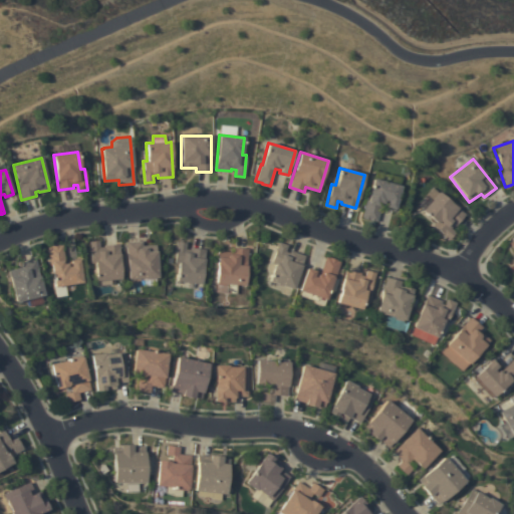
[(401,186),(395,211),(386,209),(388,201),(384,201),(383,204),(379,203),(377,209),(380,209),(376,222),(361,218),(366,201),(367,202),(373,179),(401,186)]
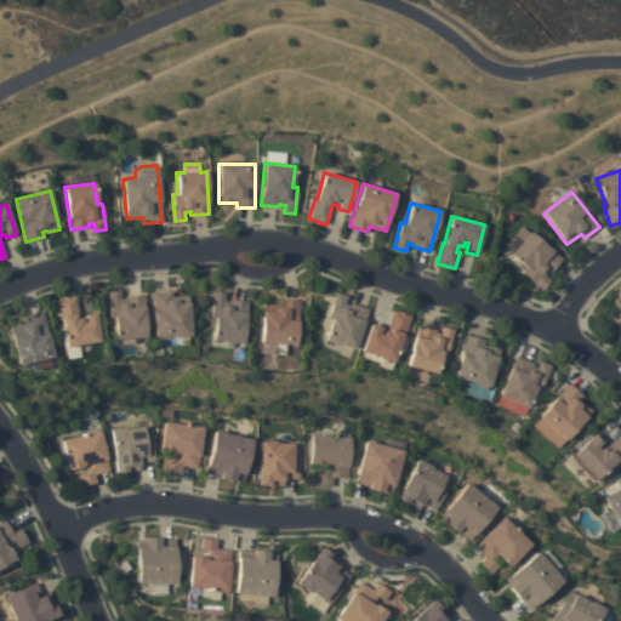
[(562,258),(550,273),(547,272),(543,277),(550,281),(543,289),(523,273),(527,268),(510,255),(522,240),(516,235),(523,227),(562,258)]
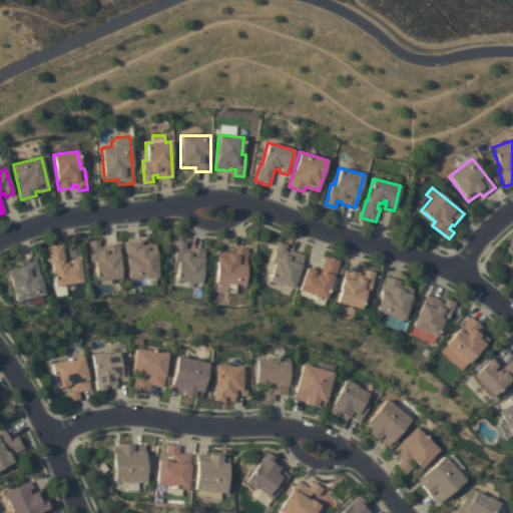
[(118,243),(120,279),(95,281),(94,263),(90,263),(89,241),(99,240),(99,247),(103,246),(103,244),(118,243)]
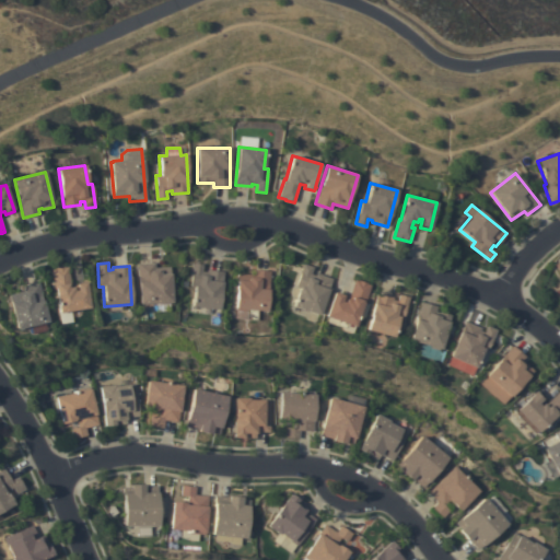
[(137,264),(154,263),(155,268),(170,267),(172,302),(171,302),(139,304),(137,264)]
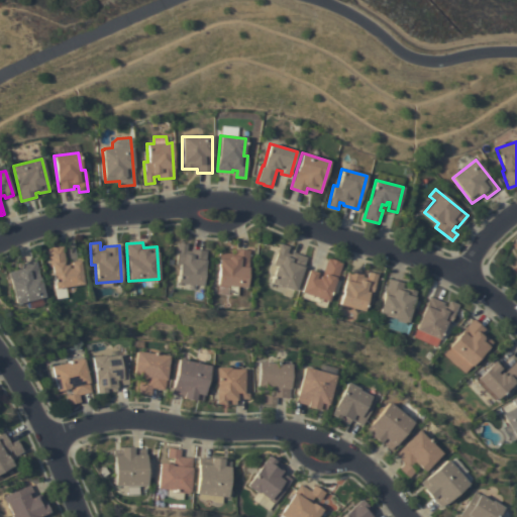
[(178,243),(188,244),(187,250),(191,251),(191,249),(205,250),(202,286),(177,283),(179,265),(176,265),(178,243)]
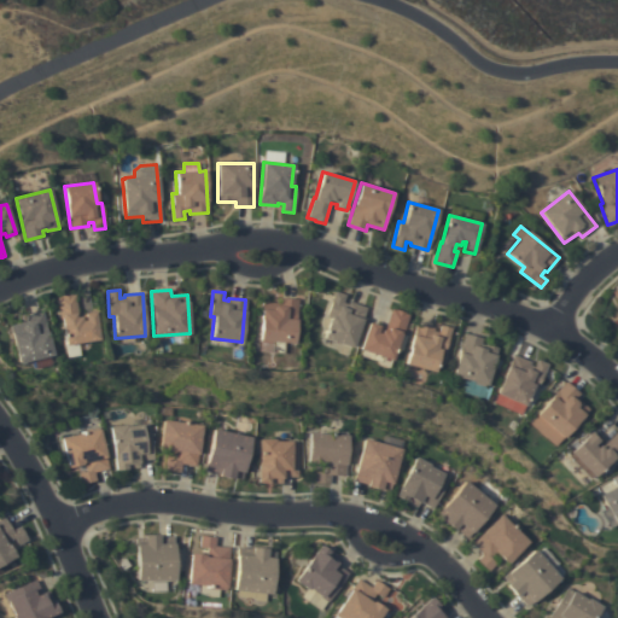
[(366,308),(353,348),(324,338),(330,318),(326,316),(332,299),(334,291),(345,295),(343,303),(348,304),(349,302),(366,308)]
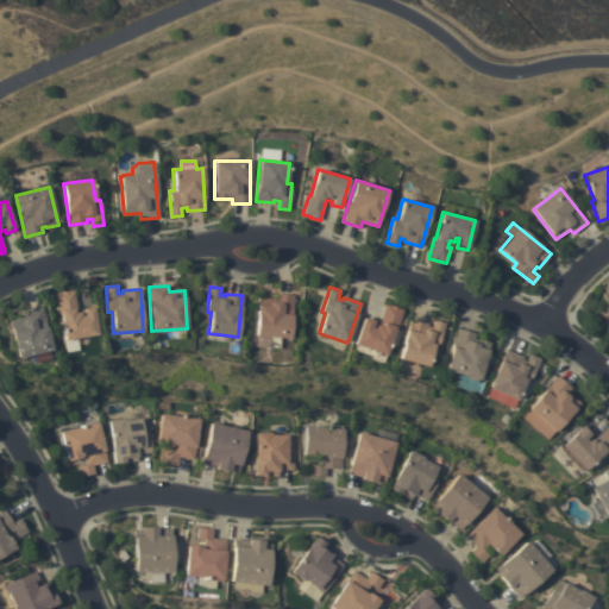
[(98,334),(76,338),(79,351),(66,352),(60,314),(56,293),(60,293),(60,292),(70,289),(70,290),(74,290),(77,313),(80,313),(80,316),(83,315),(82,308),(94,307),(98,334)]
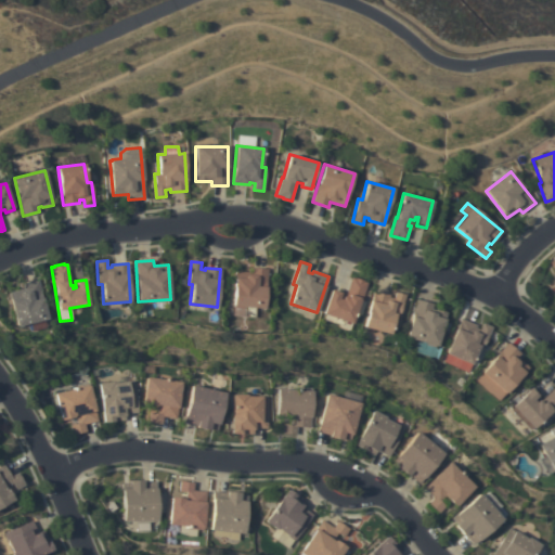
[(268,269),(267,287),(266,287),(263,309),(255,308),(254,318),(243,317),(244,308),(234,307),(234,306),(233,306),(236,271),(250,272),(252,268),(268,269)]
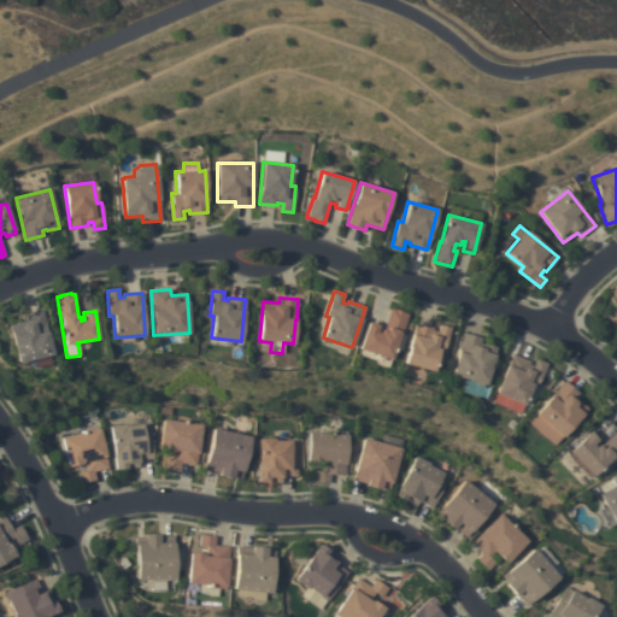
[(385,327),(391,309),(394,310),(395,309),(405,312),(405,313),(409,315),(401,335),(400,334),(392,360),(380,357),(378,362),(369,358),(371,353),(359,348),(368,322),(385,327)]
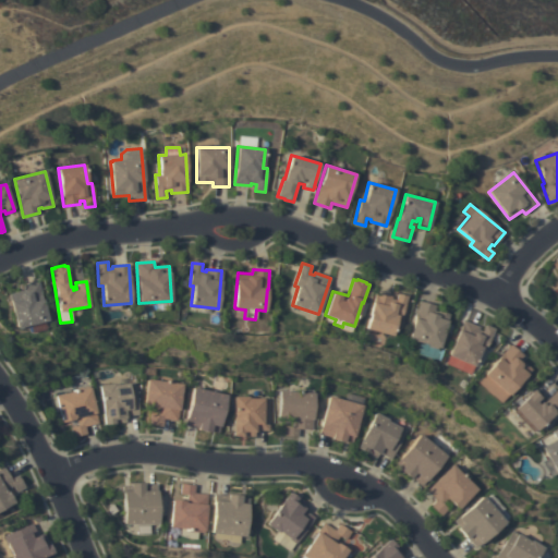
[(38,281),(48,320),(16,328),(9,293),(23,290),(22,286),(38,281)]
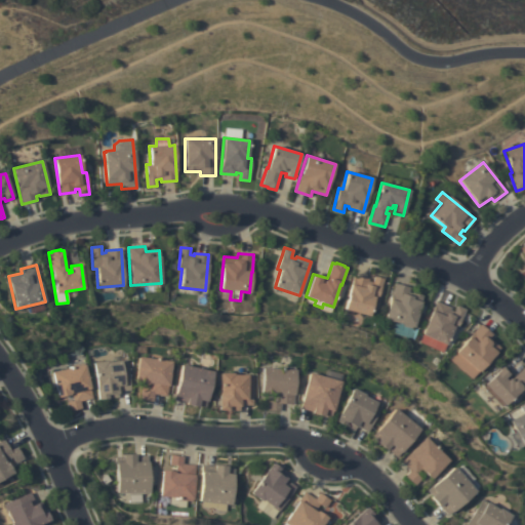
[(354,275),(368,279),(368,281),(372,282),(374,276),(384,279),(377,299),(373,298),(369,316),(345,310),(354,275)]
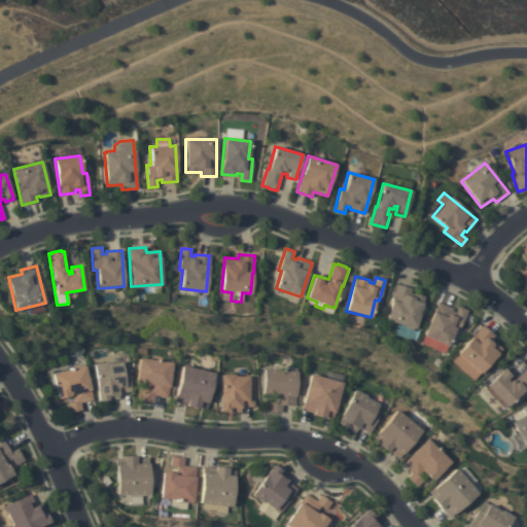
[(396,284),(412,288),(410,293),(413,294),(414,293),(424,296),(415,328),(414,328),(414,329),(405,326),(405,325),(386,320),(396,284)]
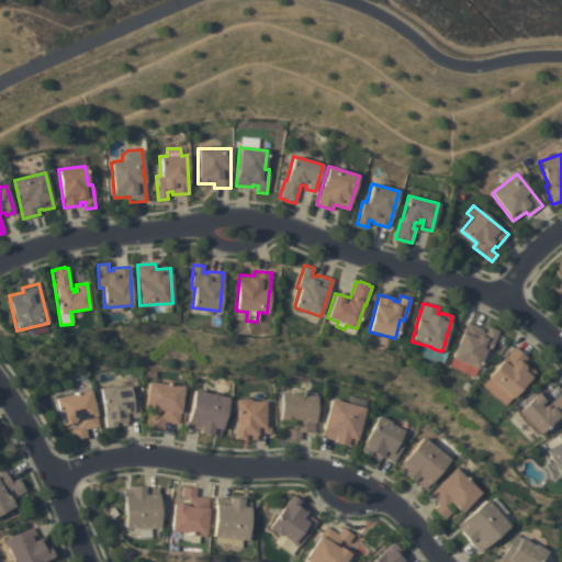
[(467,323),(483,329),(482,332),(485,334),(489,327),(498,332),(489,353),(484,351),(476,369),(451,358),(467,323)]
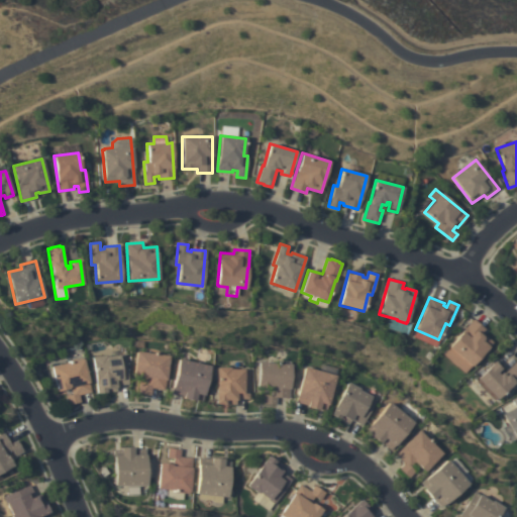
[(473,319),(485,329),(482,333),(492,342),(472,367),(449,346),(473,319)]
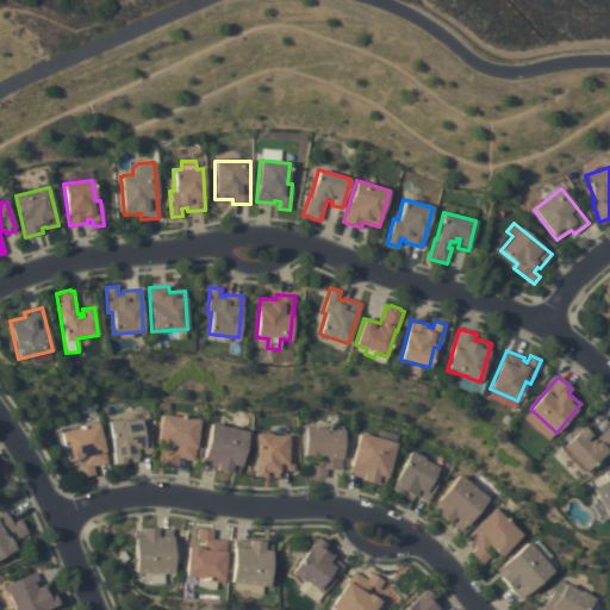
[(187,418),(187,416),(200,418),(193,460),(179,458),(178,467),(162,464),(163,454),(172,455),(173,446),(172,446),(172,447),(156,444),(161,415),(187,418)]
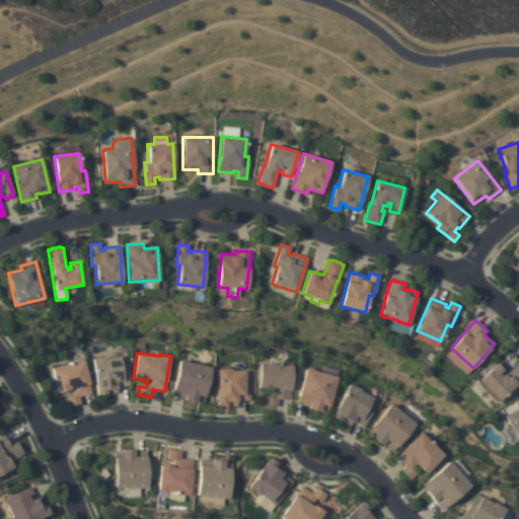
[(129,385),(117,387),(118,392),(96,395),(92,359),(105,357),(106,359),(125,356),(129,385)]
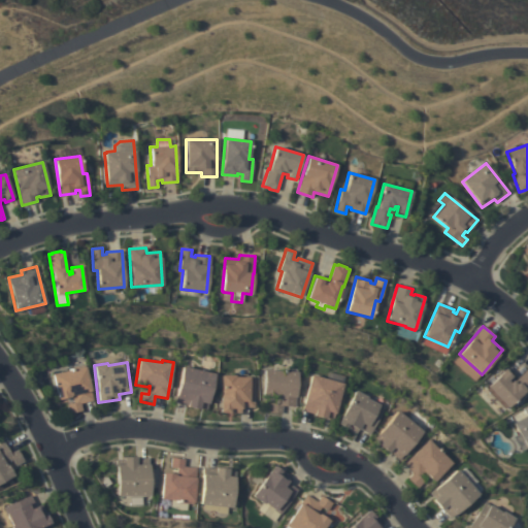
[(213,373),(207,402),(208,402),(207,408),(199,407),(198,409),(187,407),(187,405),(174,402),(183,366),(213,373)]
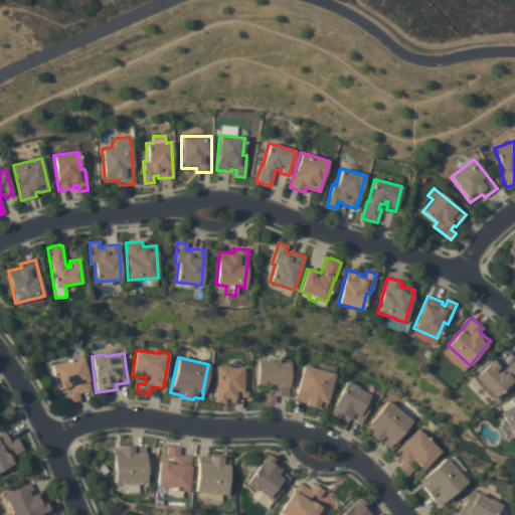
[(51,365),(82,358),(88,379),(89,379),(91,390),(78,393),(80,401),(67,404),(65,395),(71,393),(70,387),(57,390),(51,365)]
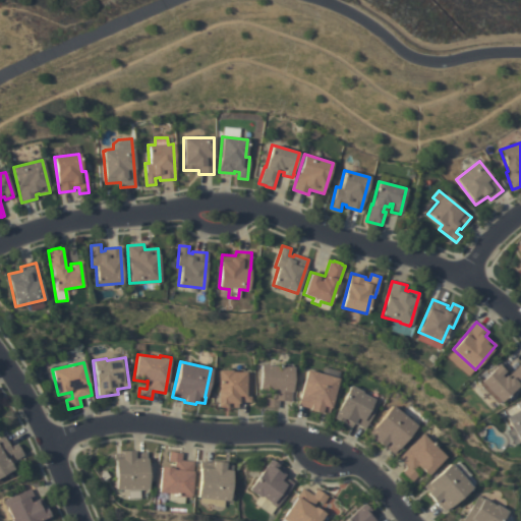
[(500,363),(506,370),(504,372),(508,375),(520,363),(520,385),(518,388),(516,386),(501,402),(481,382),(500,363)]
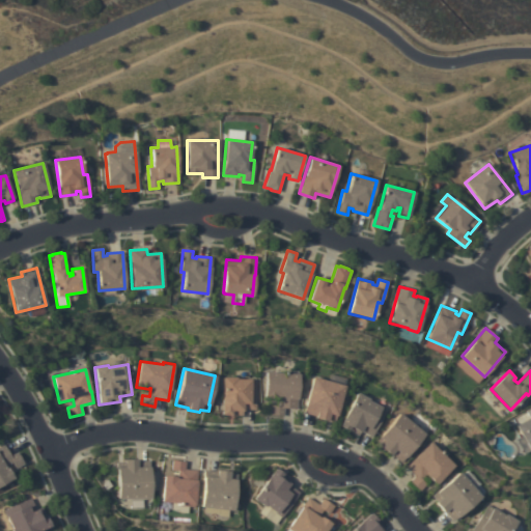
[(299,374),(297,398),(298,398),(297,410),(283,409),(283,416),(270,415),(271,406),(277,407),(277,399),(263,398),(266,371),(299,374)]
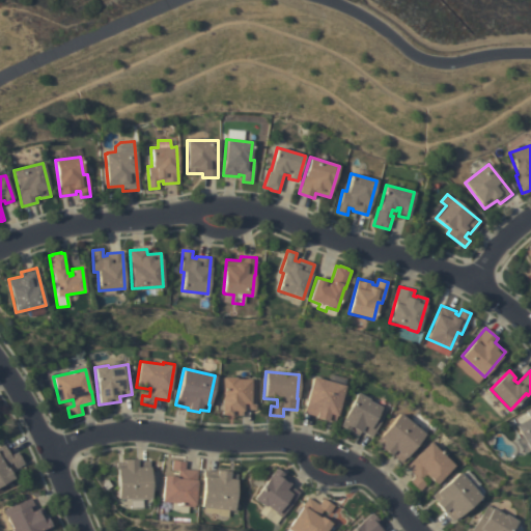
[(222,378),(235,378),(235,380),(250,380),(256,380),(255,410),(243,410),(242,416),(221,415),(222,378)]
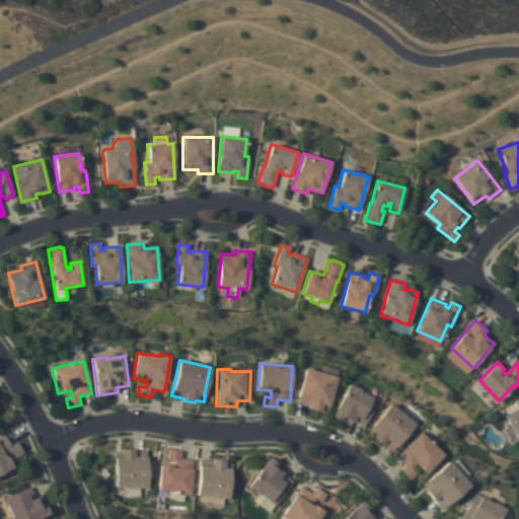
[(337,377),(327,411),(320,409),(319,412),(307,409),(308,406),(296,403),(306,369),(337,377)]
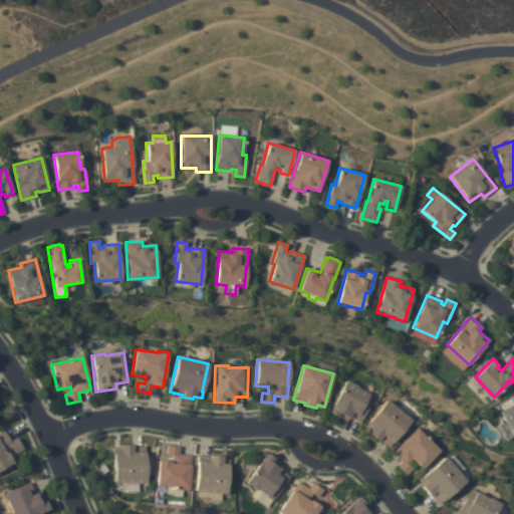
[(345,379),(357,387),(357,388),(373,397),(360,423),(348,417),(346,422),(328,413),(345,379)]
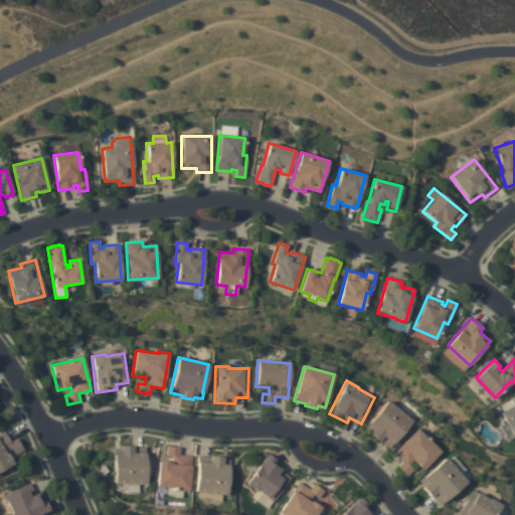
[(387,400),(412,421),(389,449),(380,441),(378,443),(368,435),(370,433),(365,427),(387,400)]
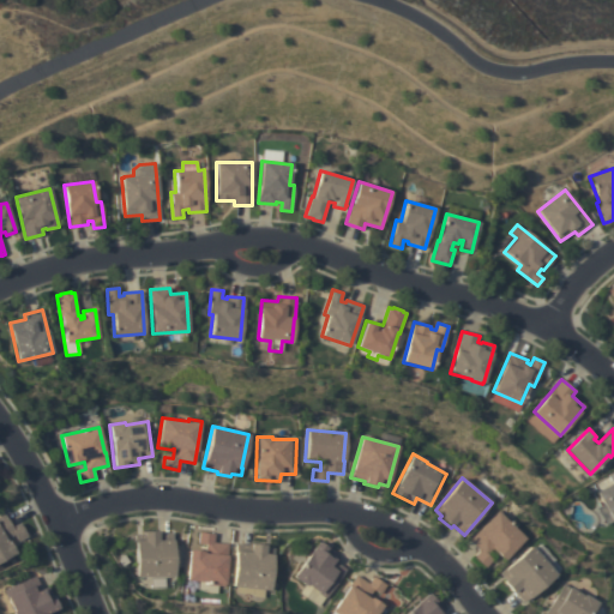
[(613,481),(613,524),(596,492),(613,481)]
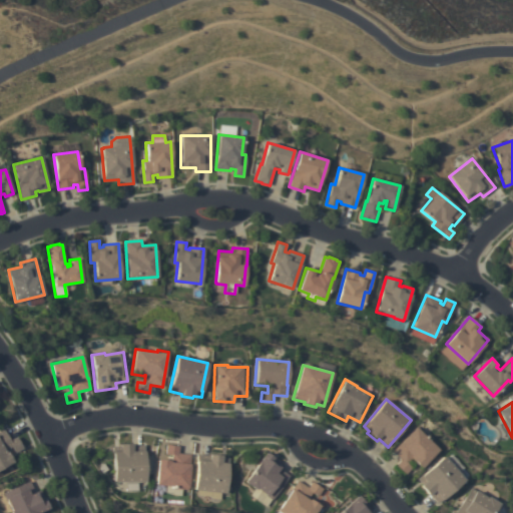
[(416,427),(439,450),(421,468),(412,460),(413,458),(412,457),(407,463),(412,468),(405,475),(396,466),(402,460),(393,451),(416,427)]
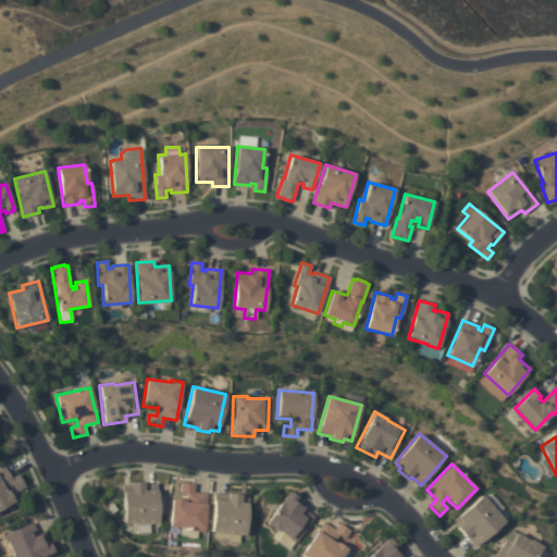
[(11,478),(17,474),(25,486),(16,492),(12,485),(7,489),(14,502),(0,509),(0,468),(4,466),(11,478)]
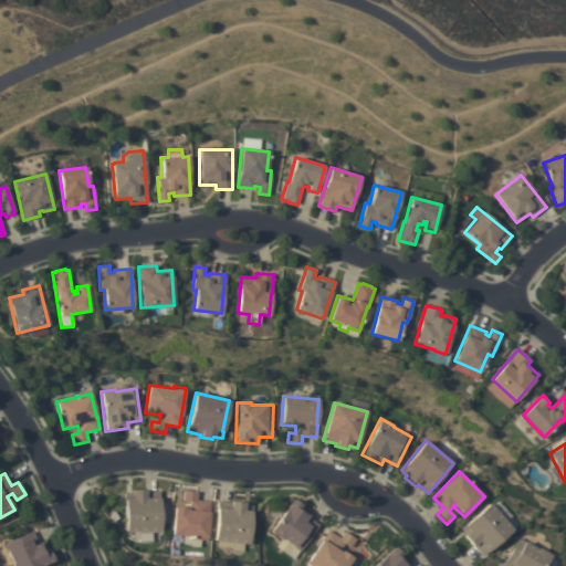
[(124,492),(132,492),(132,491),(145,491),(145,492),(158,491),(159,532),(125,532),(124,492)]
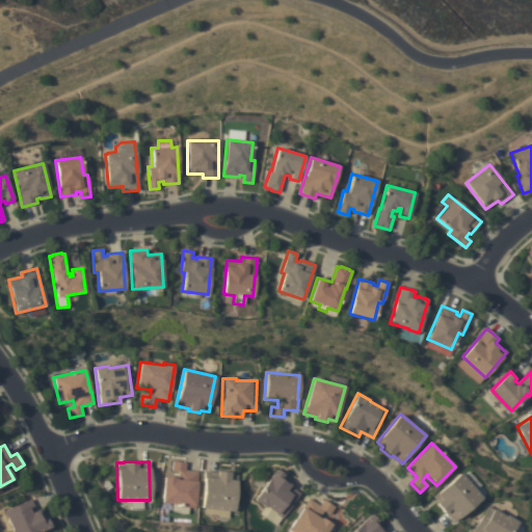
[(186,462),(185,470),(198,472),(196,483),(194,507),(178,506),(178,505),(161,503),(163,477),(178,478),(178,472),(171,471),(173,461),(186,462)]
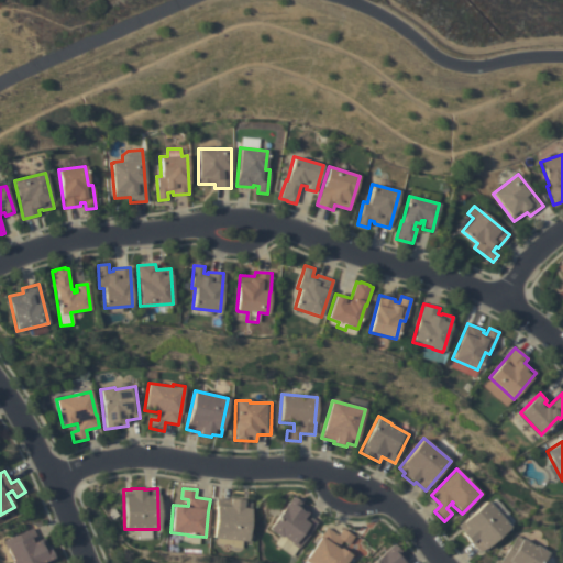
[(309,509),(306,514),(317,522),(298,548),(282,536),(280,538),(268,529),(291,497),(309,509)]
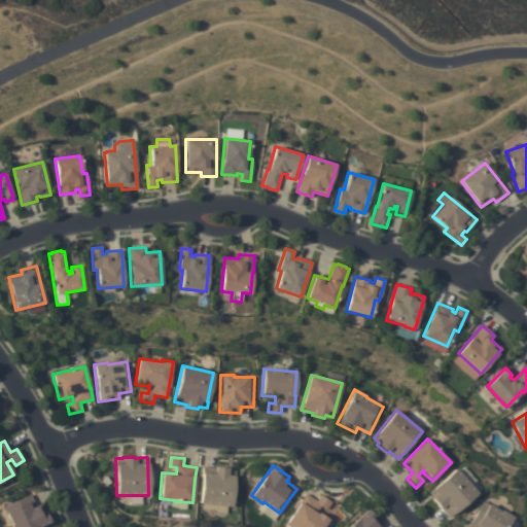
[(203,466),(215,467),(215,466),(227,467),(227,469),(235,470),(235,478),(234,478),(231,506),(199,503),(203,466)]
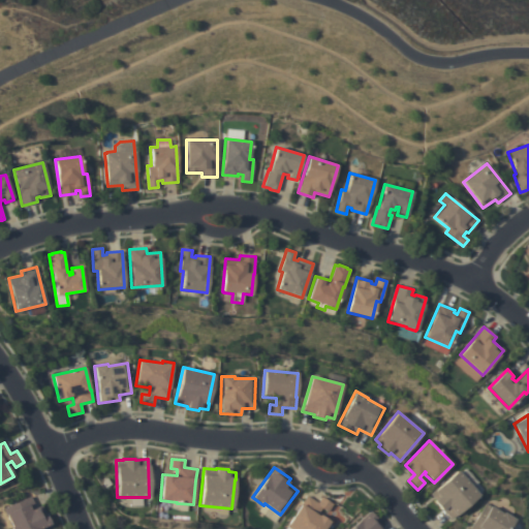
[(458,470),(479,495),(450,520),(442,509),(441,510),(434,501),(435,500),(430,494),(458,470)]
